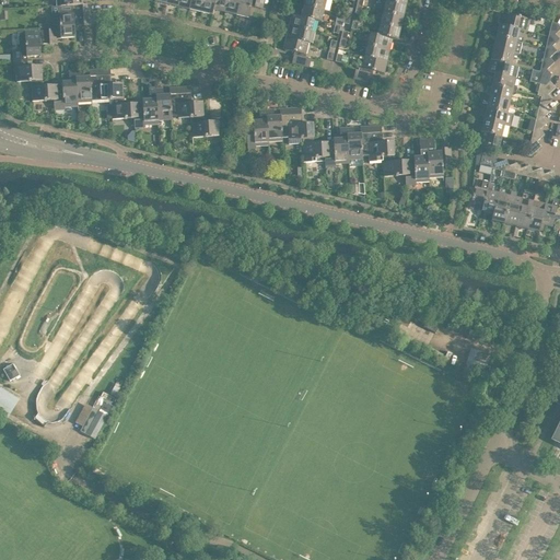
[(56,0),(57,6),(71,4),(72,11),(89,10),(88,2),(81,3),(80,0),(56,0)]
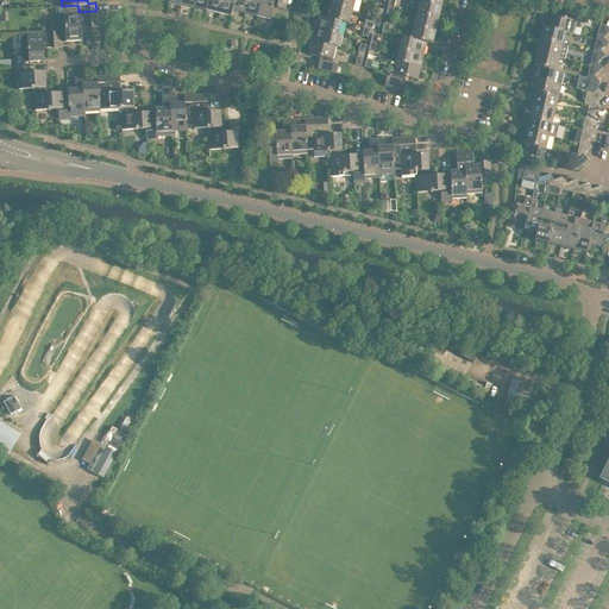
[(206,0),(205,8),(217,12),(219,0),(206,0)]
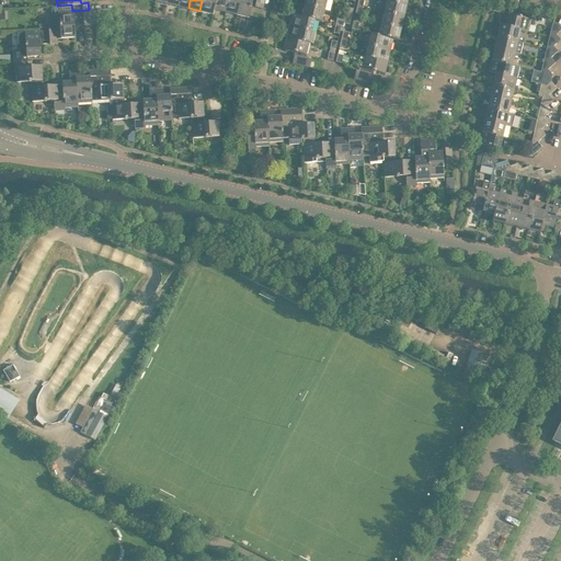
[(210,13),(214,0),(202,0),(199,11),(210,13)]
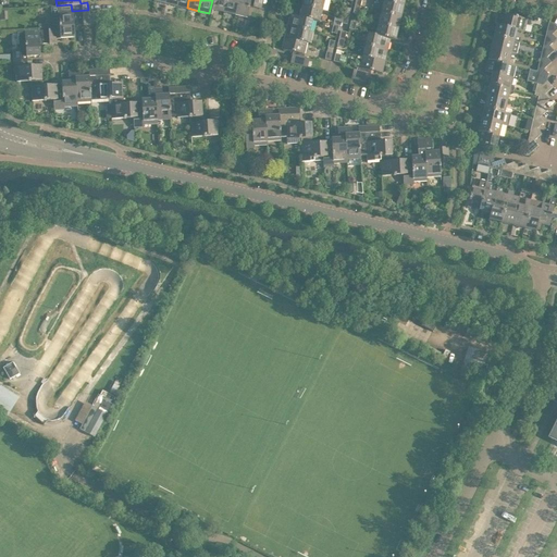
[(222,11),(224,0),(212,0),(209,13),(210,14),(211,8),(222,11)]
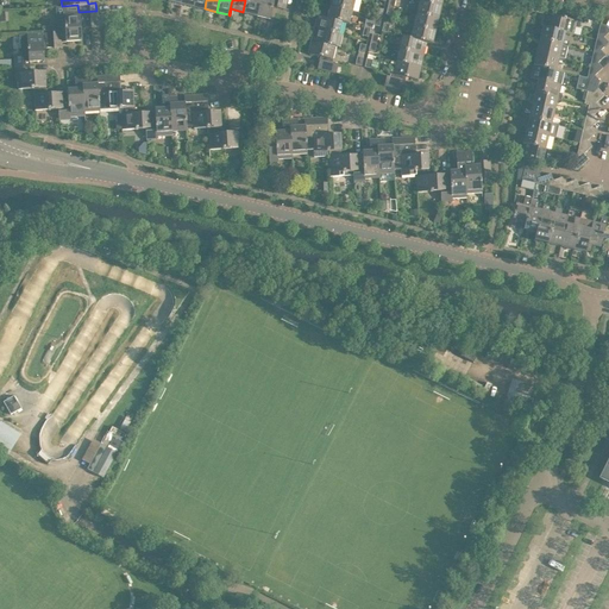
[(256,14),(258,0),(245,0),(243,12),(256,14)]
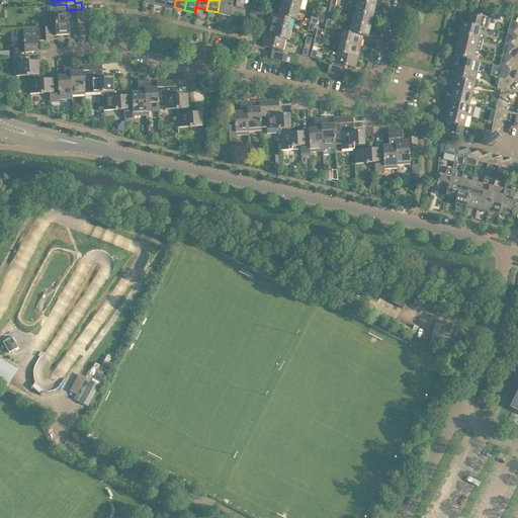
[(220,0),(218,12),(229,15),(231,5),(241,7),(243,0),(220,0)]
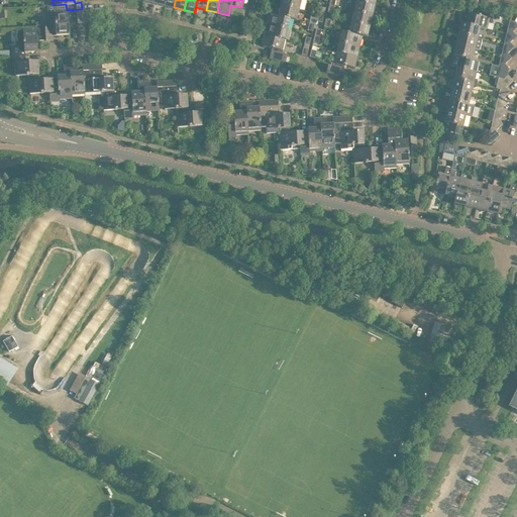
[(300,0),(280,0),(279,5),(298,9),(300,0)]
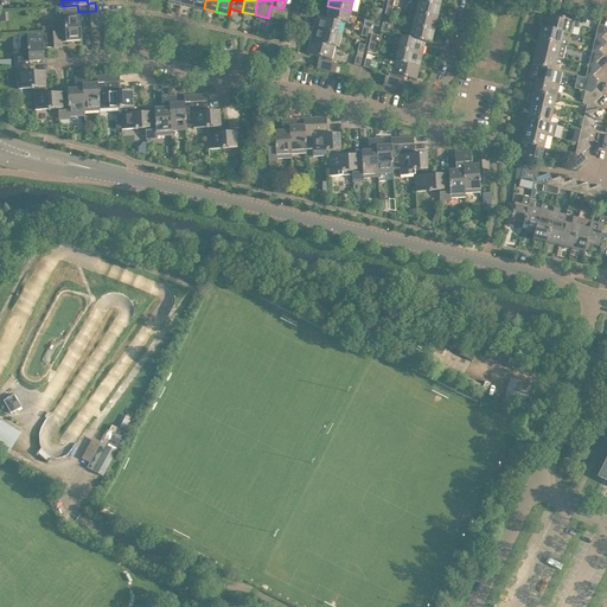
[(439,6),(416,0),(413,13),(436,19),(439,6)]
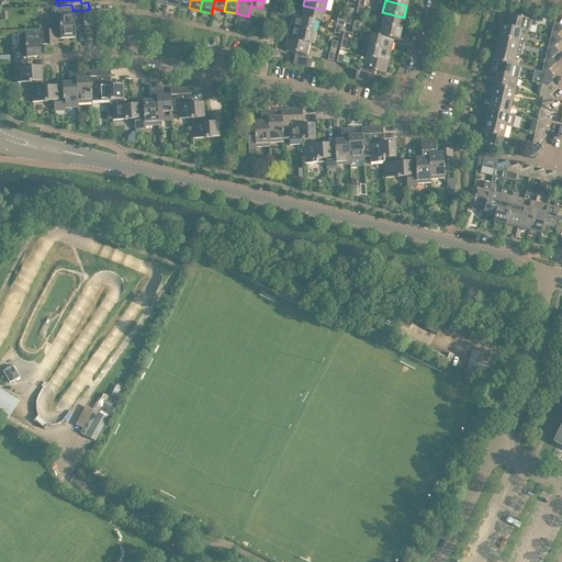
[(55,37),(74,36),(74,25),(90,24),(89,10),(72,11),(71,4),(57,6),(53,6),(53,12),(47,12),(48,26),(54,26),(54,29),(55,29),(55,37)]
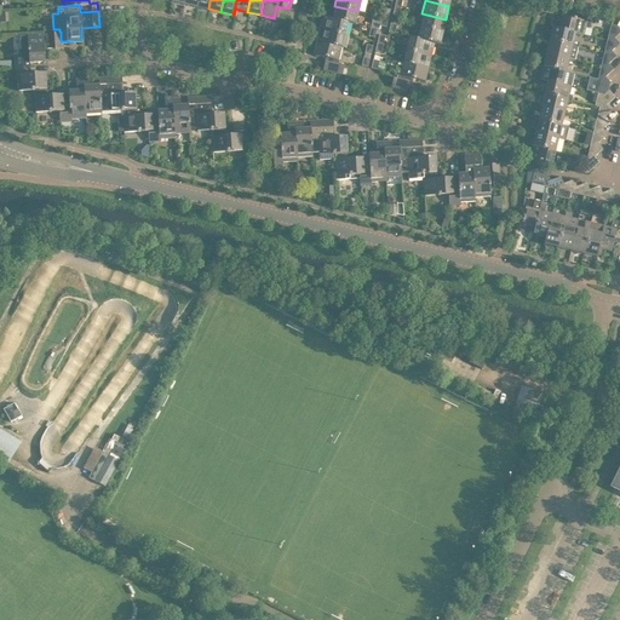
[(357,11),(334,6),(332,18),(346,22),(355,24),(357,11)]
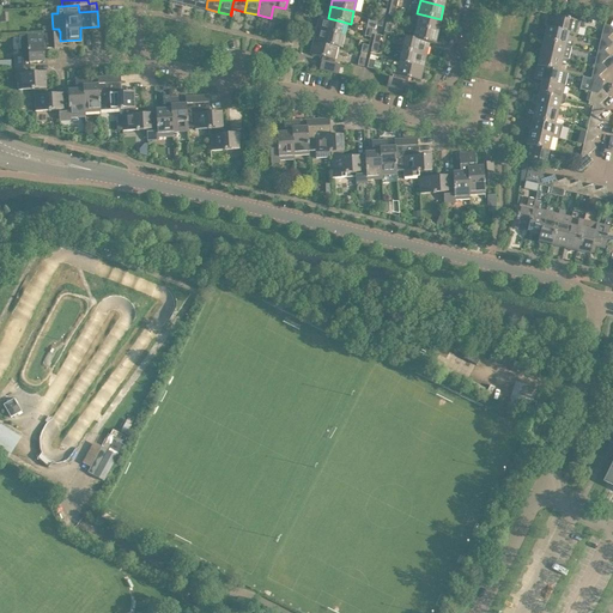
[(441,19),(417,13),(414,25),(437,31),(441,19)]
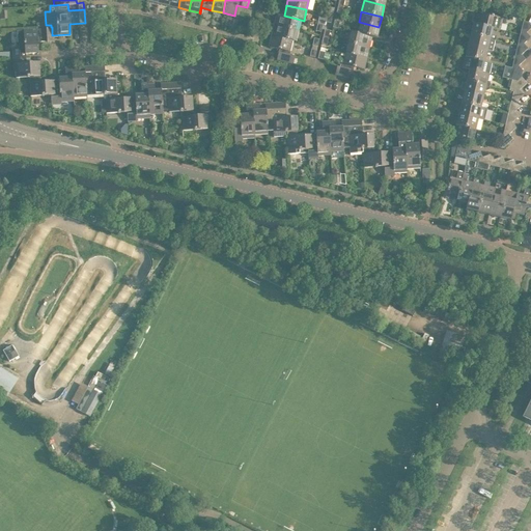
[(284,16),(275,12),(272,24),(295,29),(297,19),(284,16)]
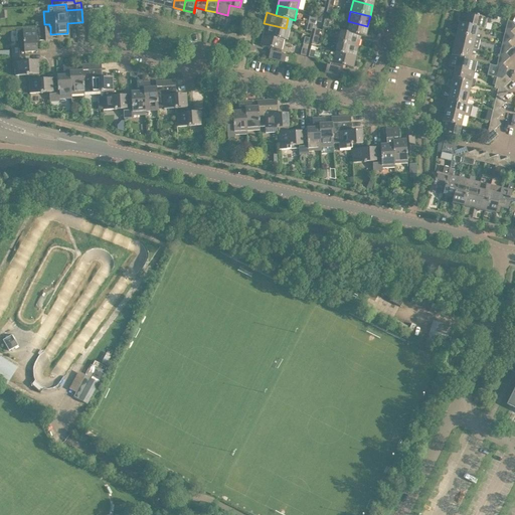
[(458,22),(483,28),(485,22),(489,23),(491,16),(486,15),(485,17),(467,12),(464,23),(458,21),(458,22)]
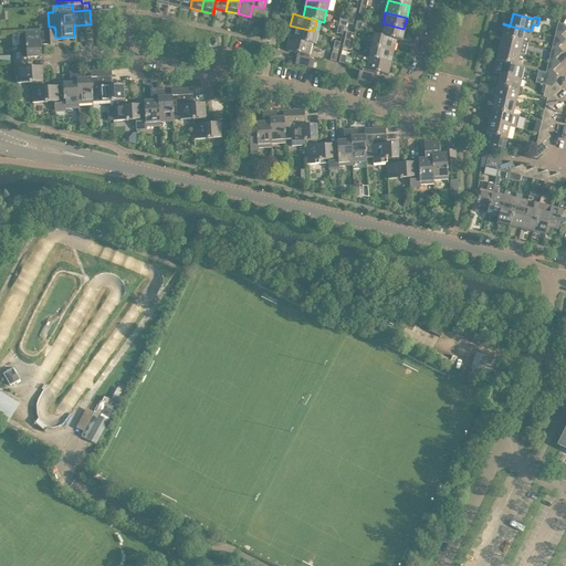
[(556,22),(553,37),(556,37),(559,34),(565,28),(562,23),(556,22)]
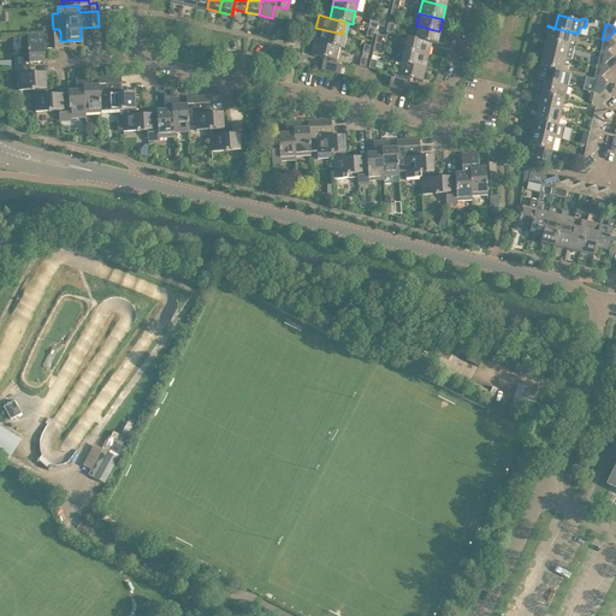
[(439,31),(416,25),(413,39),(431,43),(437,45),(439,31)]
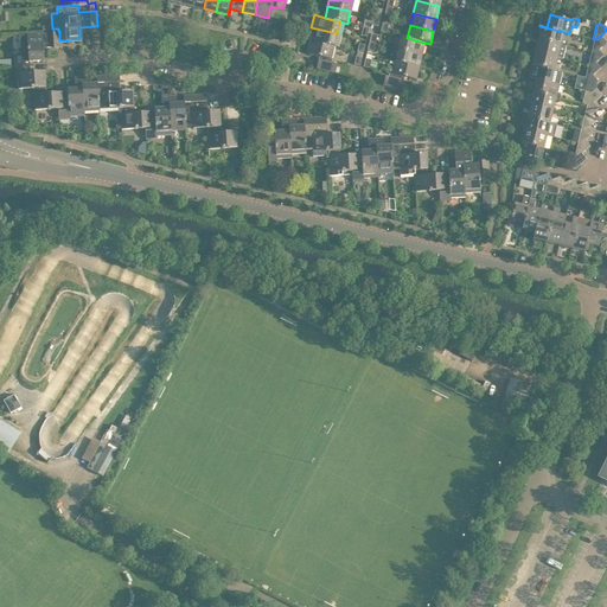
[(569,33),(540,26),(536,38),(564,45),(566,40),(561,39),(562,32),(569,34),(569,33)]
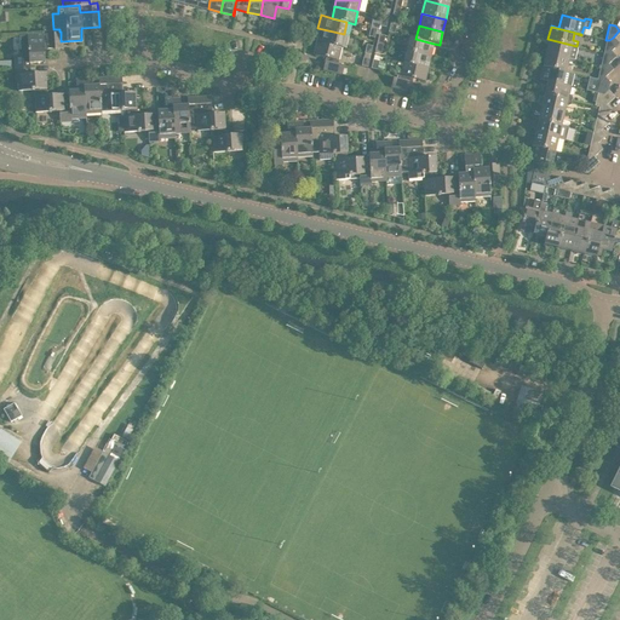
[(344,34),(317,28),(315,41),(340,47),(344,34)]
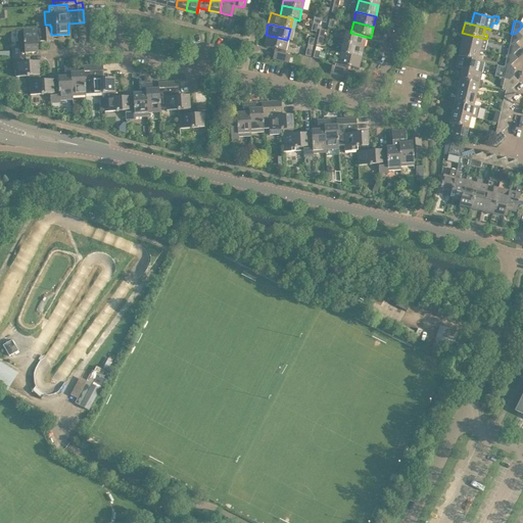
[(51,27),(50,27),(44,27),(44,28),(36,28),(22,29),(14,29),(15,46),(11,46),(12,56),(25,55),(25,52),(38,51),(37,40),(45,40),(46,40),(52,40),(51,35),(51,27)]
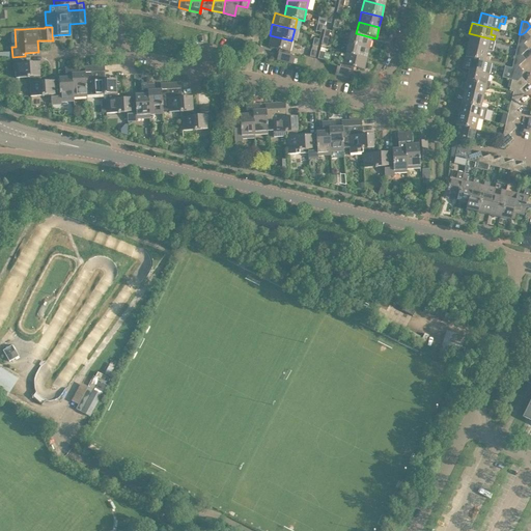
[(371,37),(356,33),(348,31),(346,43),(368,48),(371,37)]
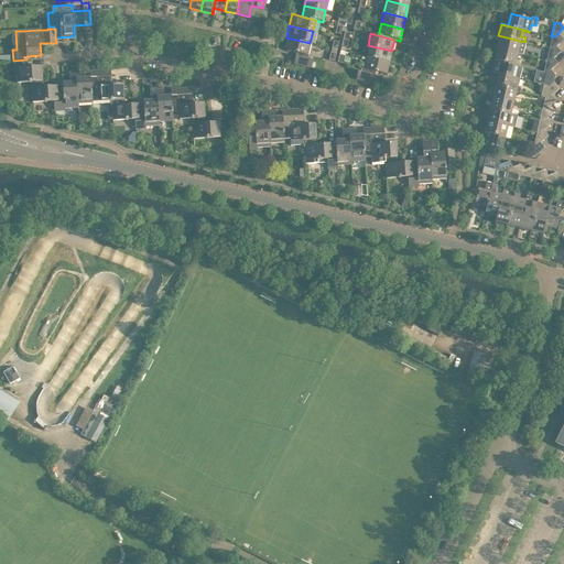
[(551,36),(549,47),(552,49),(555,45),(562,39),(557,34),(554,36),(551,36)]
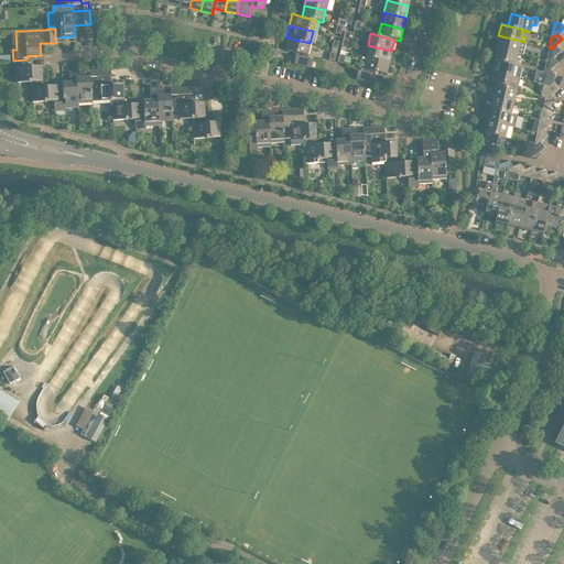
[(495,47),(517,53),(522,54),(524,42),(498,35),(495,47)]
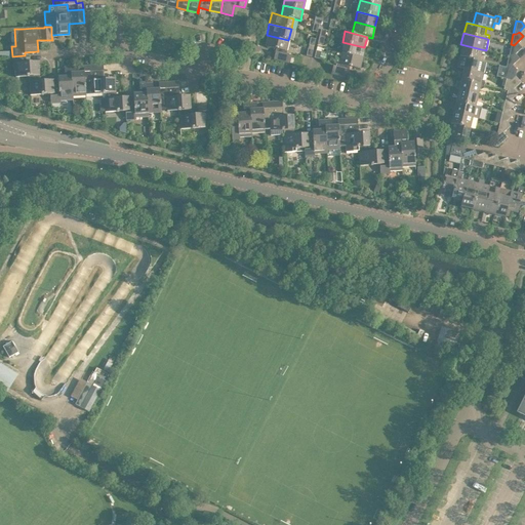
[(288,40),(267,35),(264,45),(275,48),(273,58),(288,63),(290,54),(285,53),(286,50),(288,40)]
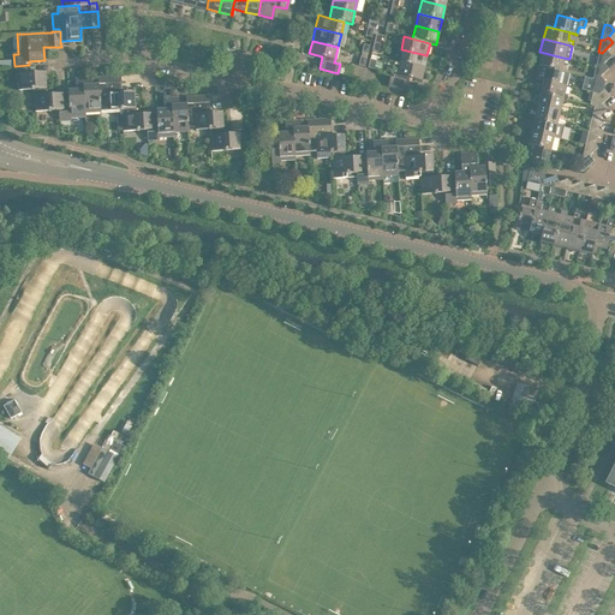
[(427,55),(401,49),(398,63),(424,69),(427,55)]
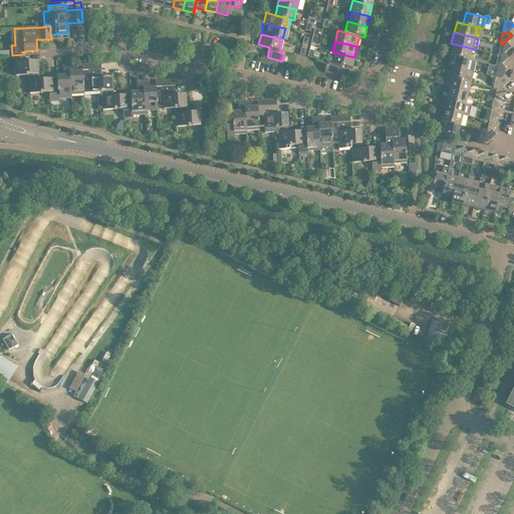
[(500,43),(497,54),(500,55),(503,52),(509,46),(506,41),(503,44),(500,43)]
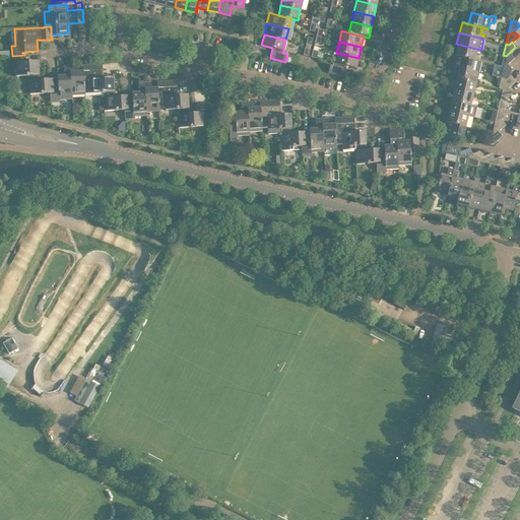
[(454,55),(474,59),(476,49),(456,44),(454,55)]
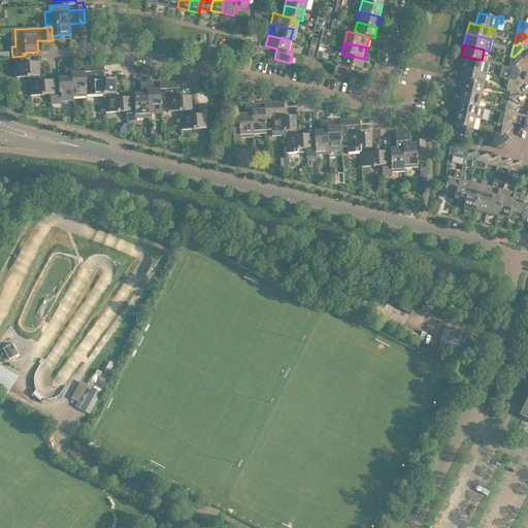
[(364,59),(341,54),(338,67),(334,66),(332,73),(348,77),(349,74),(350,71),(351,67),(361,69),(364,59)]
